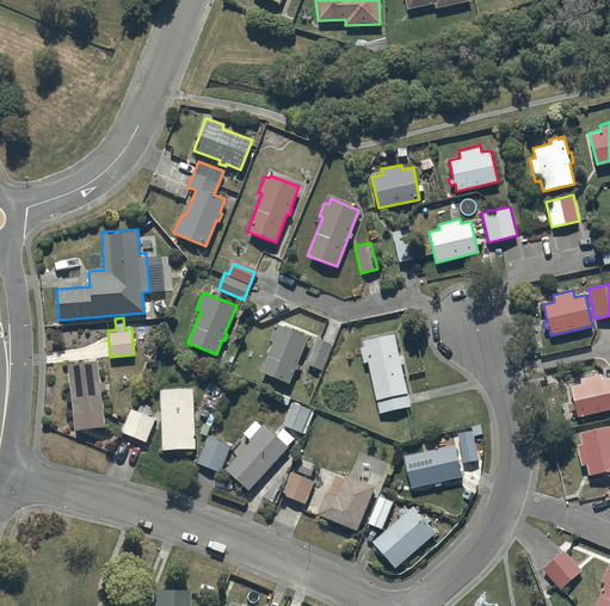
[(308,335),(276,322),(270,336),(273,338),(260,370),(289,381),(295,365),(297,366),(300,362),(297,362),(308,335)]
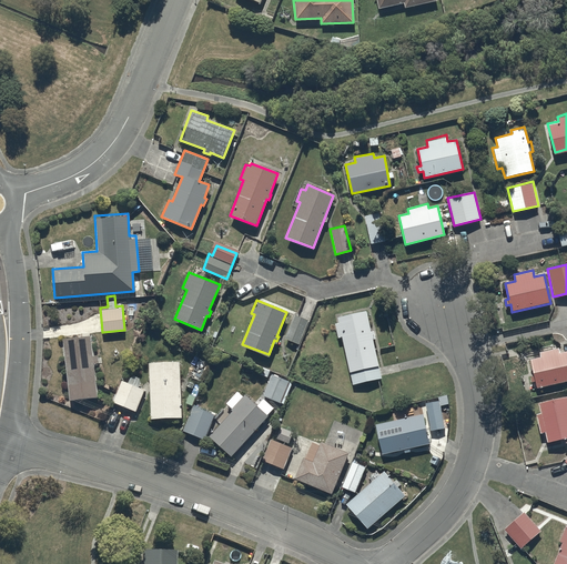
[(337,338),(341,336),(352,384),(381,378),(365,310),(336,316),(338,323),(334,324),(337,338)]
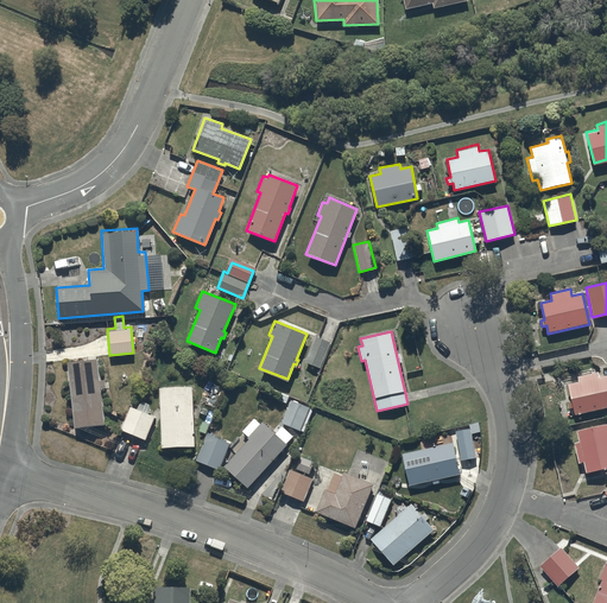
[(315,336),(304,361),(320,368),(330,342),(315,336)]
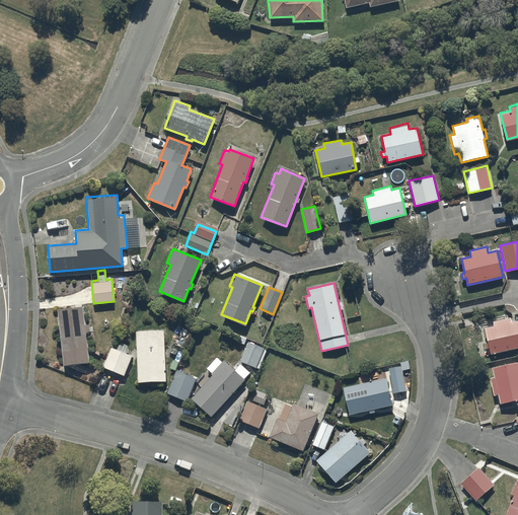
[(58,307),(63,365),(89,363),(86,332),(90,332),(89,322),(84,323),(83,305),(58,307)]
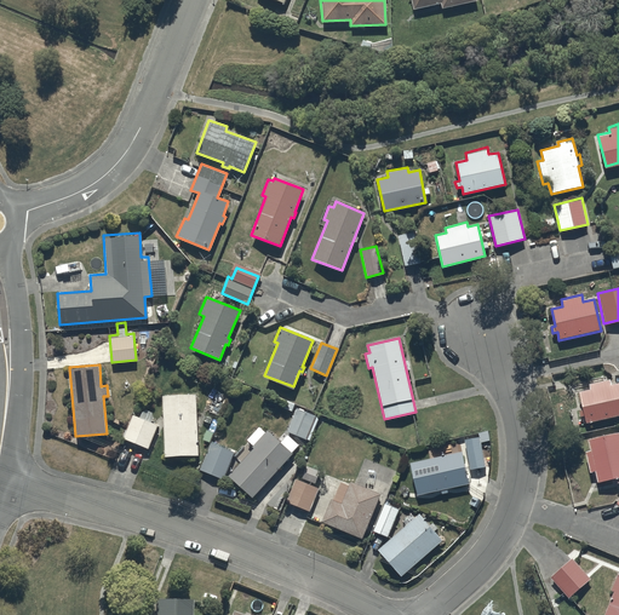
[(585,415),(586,424),(618,415),(618,381),(575,392),(577,396),(579,396),(582,409),(578,411),(579,417),(585,415)]
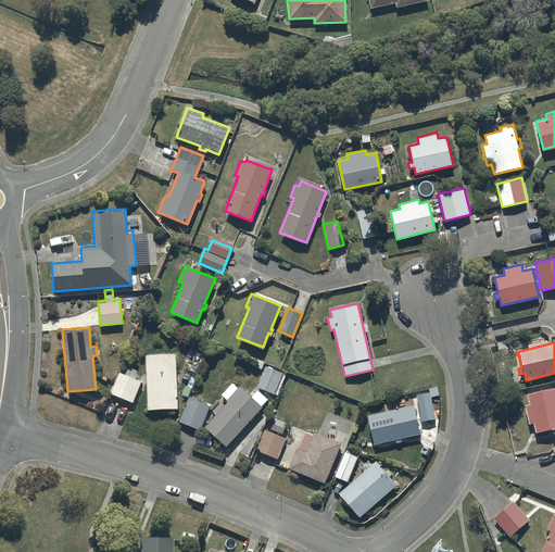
[(175,352),(144,354),(148,411),(177,410),(175,352)]
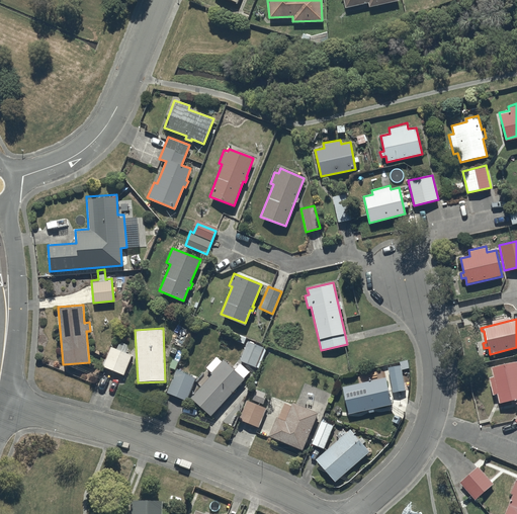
[(248,338),(239,360),(254,366),(255,365),(257,366),(265,348),(263,347),(264,345),(248,338)]
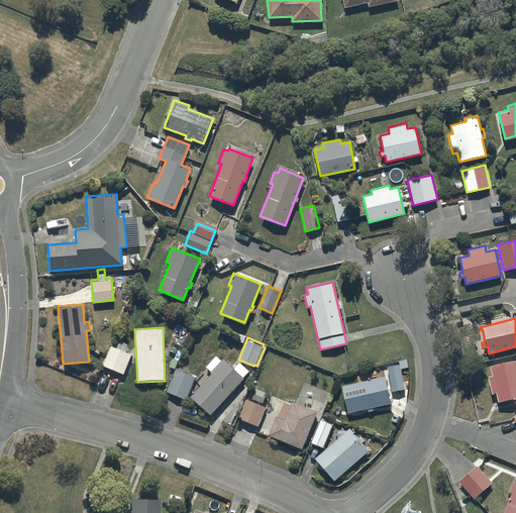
[(123,374),(131,351),(110,344),(102,366),(123,374)]
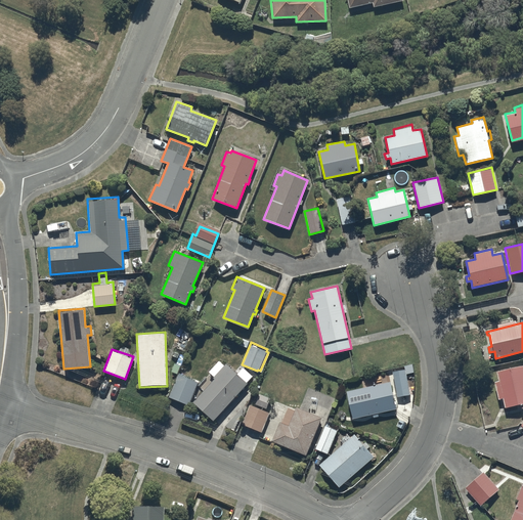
[(192,403),(213,421),(247,384),(246,383),(253,375),(244,366),(240,371),(228,360),(226,363),(220,357),(208,371),(214,377),(212,378),(214,379),(192,403)]
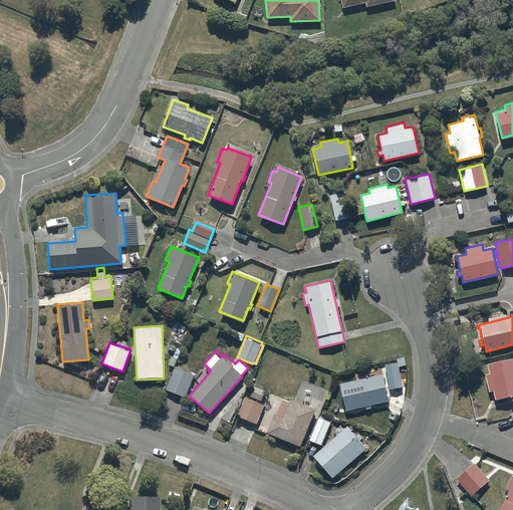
[(488,393),(493,392),(495,402),(512,398),(512,358),(512,357),(487,363),(489,373),(485,374),(488,393)]
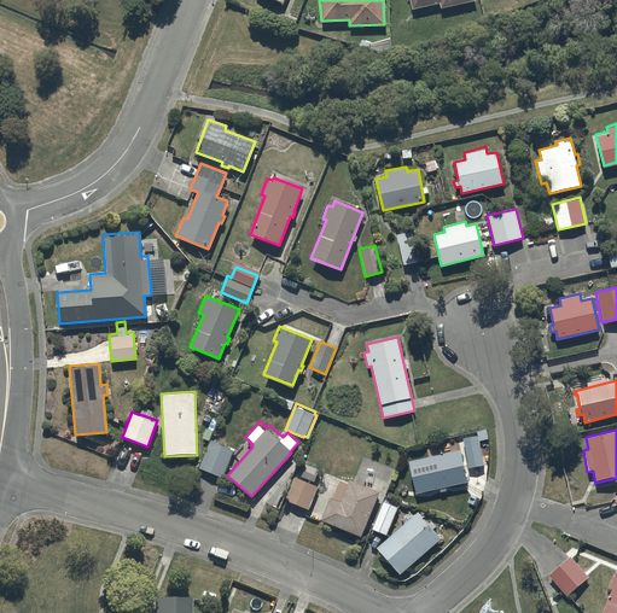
[(211,437),(198,467),(221,477),(233,447),(211,437)]
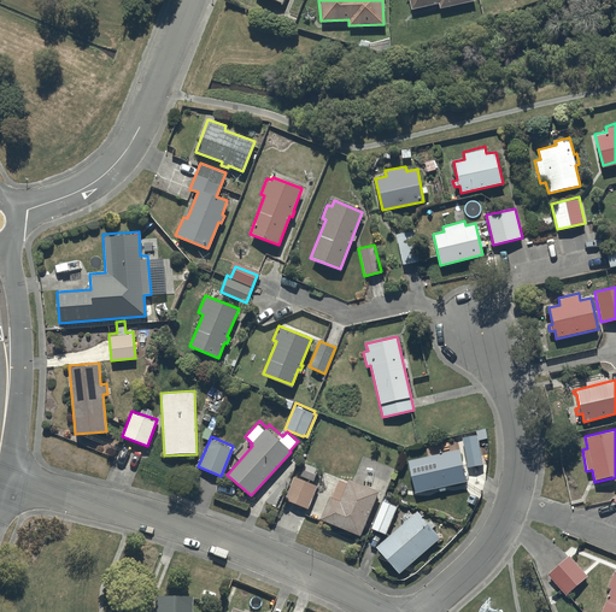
[(461,449),(408,462),(415,493),(439,487),(440,490),(445,489),(445,486),(468,481),(461,449)]
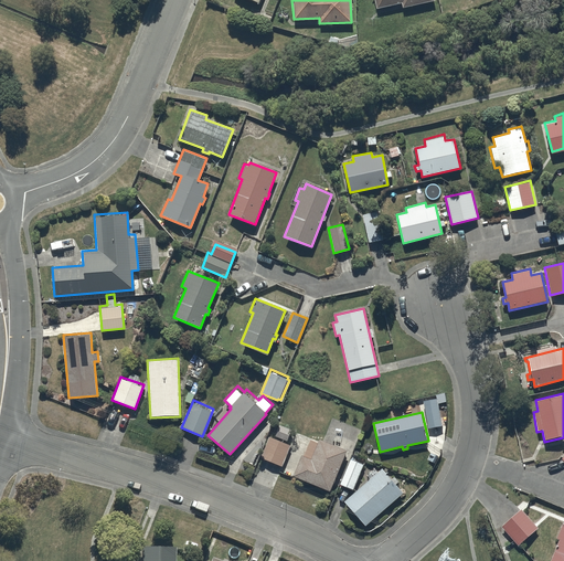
[(268,433),(259,457),(280,465),(289,442),(286,441),(291,429),(279,424),(275,435),(268,433)]
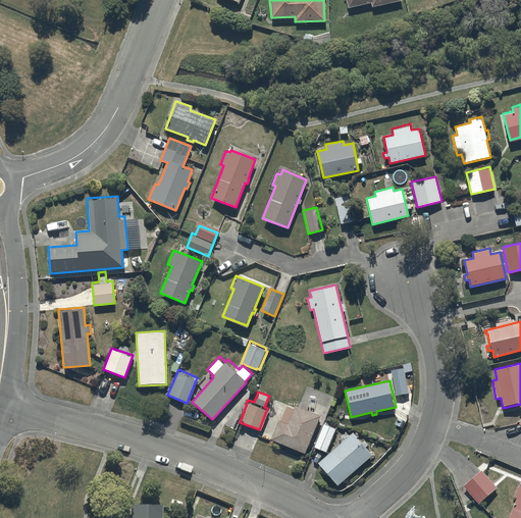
[(271,439),(303,454),(320,416),(296,405),(294,408),(287,405),(271,439)]
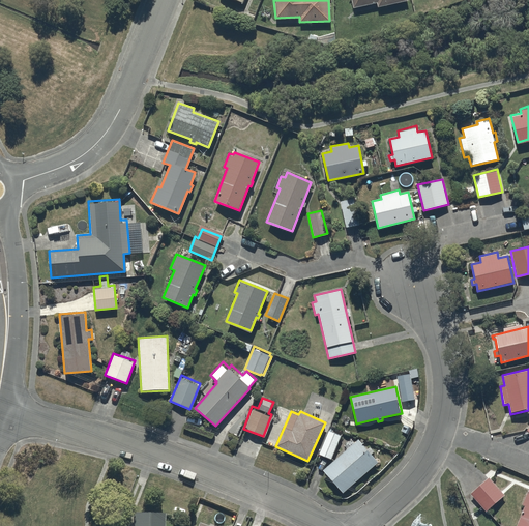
[(329,428),(319,454),(330,458),(341,433),(329,428)]
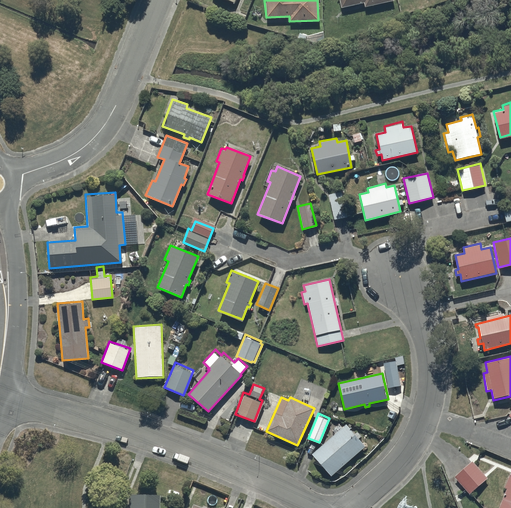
[(346,424),(311,454),(330,476),(365,446),(346,424)]
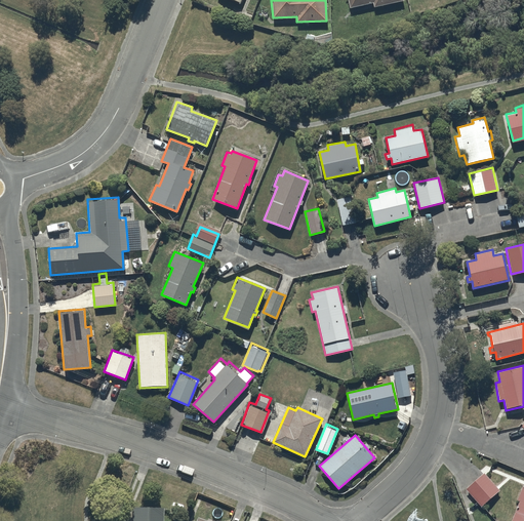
[(484,472),(466,488),(481,507),(499,490),(484,472)]
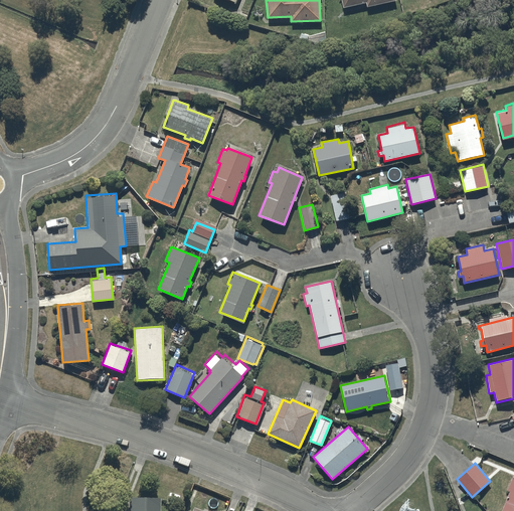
[(513,510),(513,475),(512,475),(506,490),(509,492),(501,510),(513,510)]
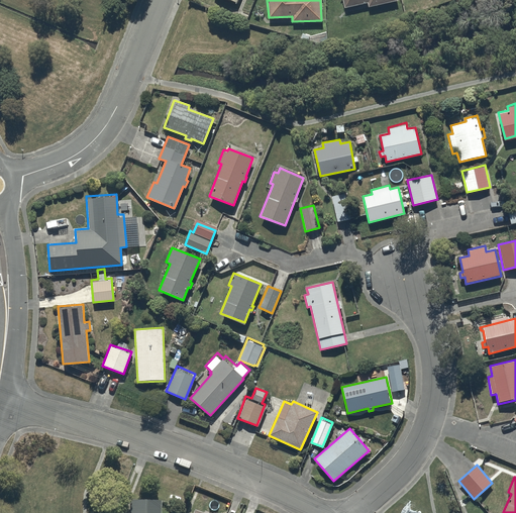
[(159,512),(160,498),(128,498),(127,512),(126,512),(159,512)]
